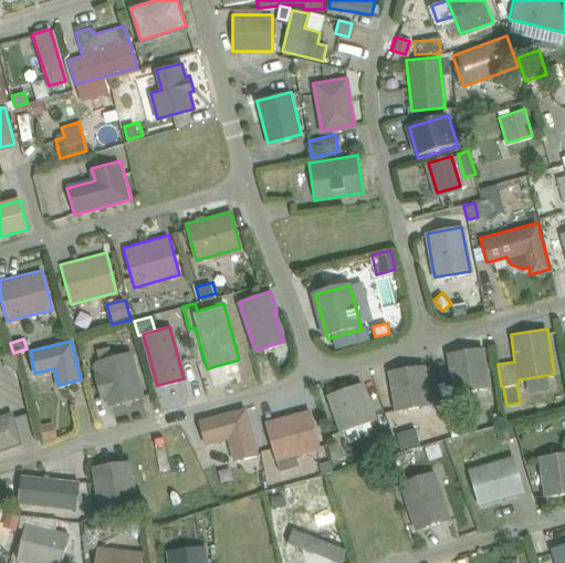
[(446,352),(452,393),(489,387),(487,372),(493,371),(490,347),(483,348),(483,346),(446,352)]
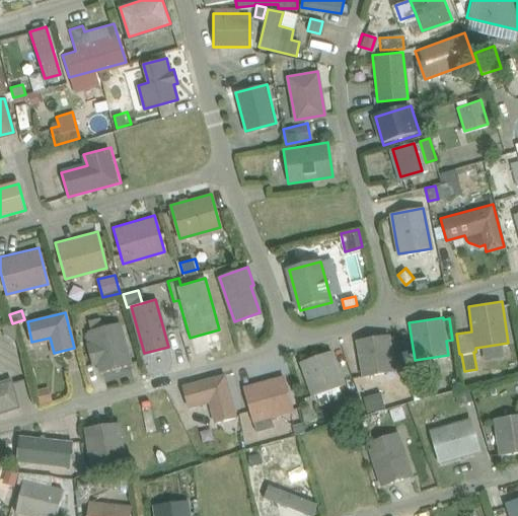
[(131,362),(120,320),(86,329),(90,342),(85,344),(90,365),(96,363),(98,371),(131,362)]
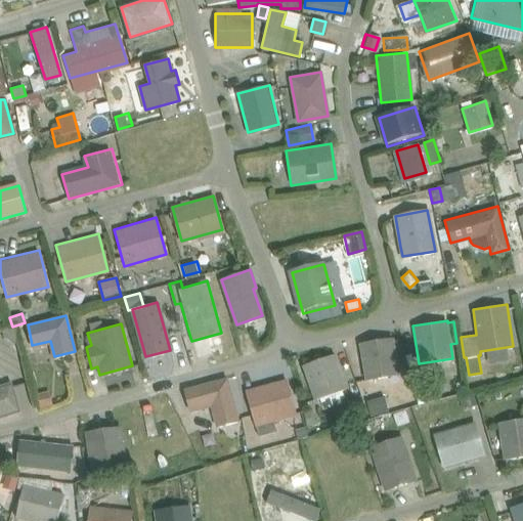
[(399,374),(392,336),(358,342),(364,380),(399,374)]
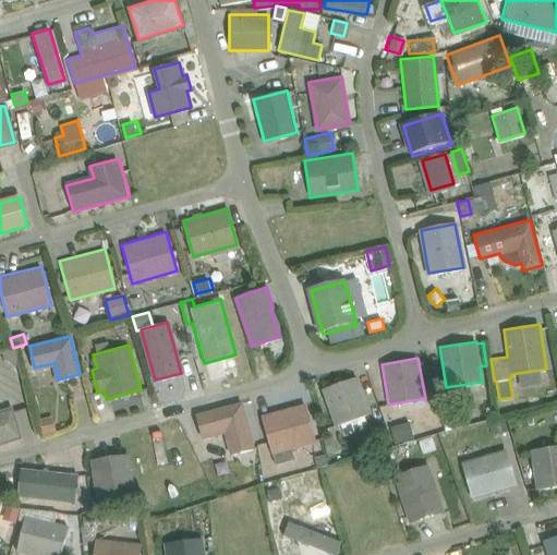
[(367,410),(355,376),(322,388),(335,425),(368,413),(374,430),(385,425),(378,406),(367,410)]
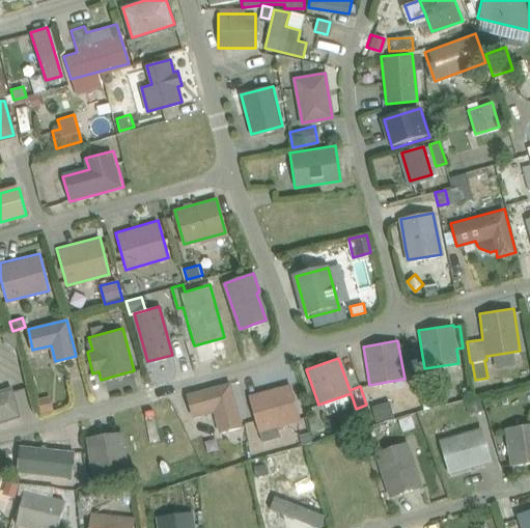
[(247,394),(257,432),(300,420),(290,383),(247,394)]
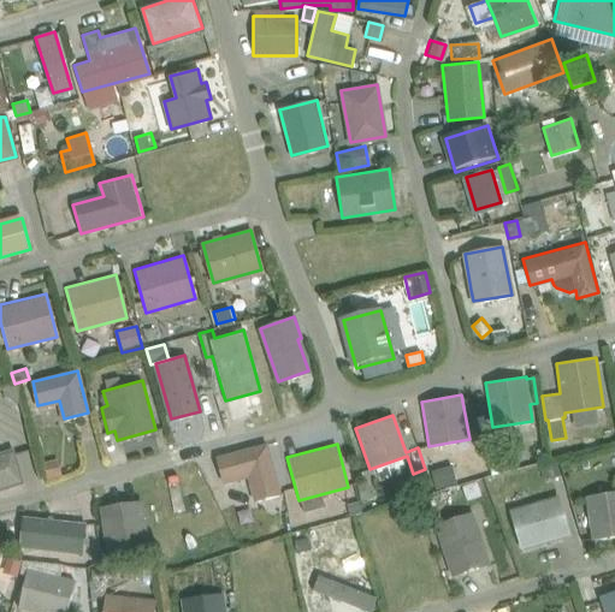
[(248,475),(255,499),(279,493),(266,445),(217,458),(223,481),(248,475)]
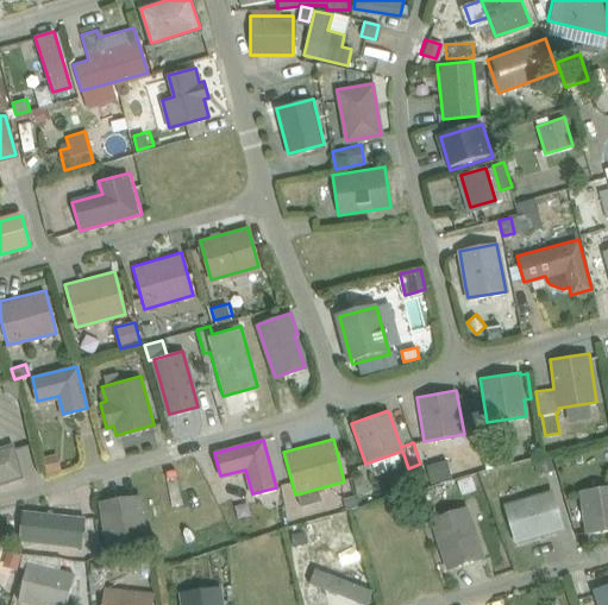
[(0,483),(23,477),(12,441),(0,445),(0,483)]
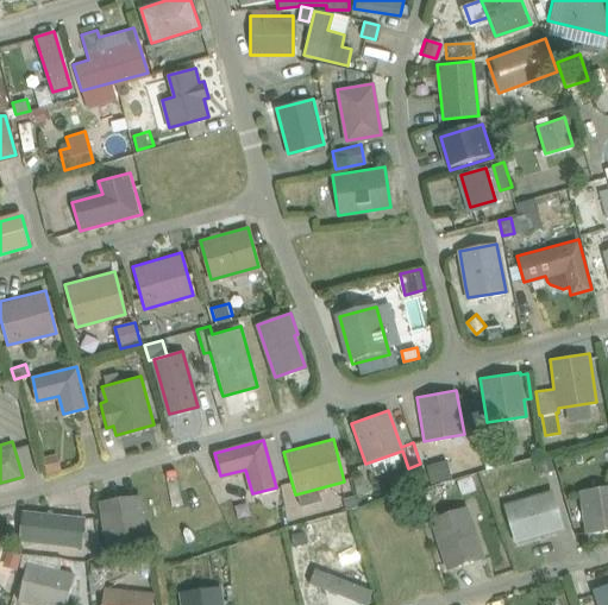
[(58,457),(43,461),(48,476),(63,472),(58,457)]
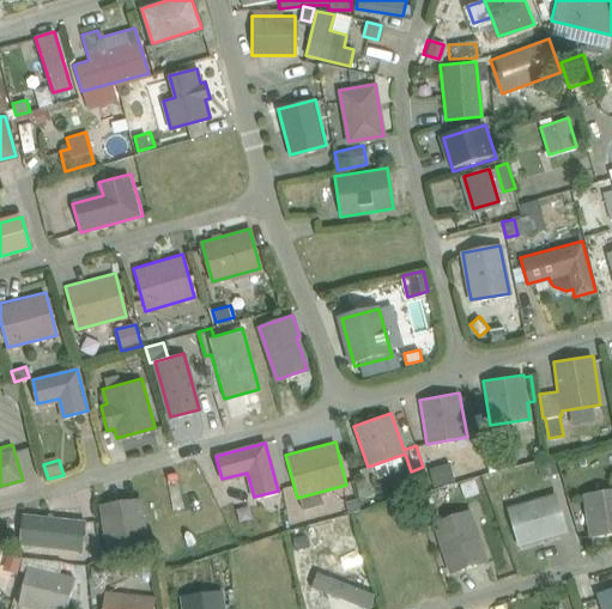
[(540,474),(551,470),(549,461),(538,463),(540,474)]
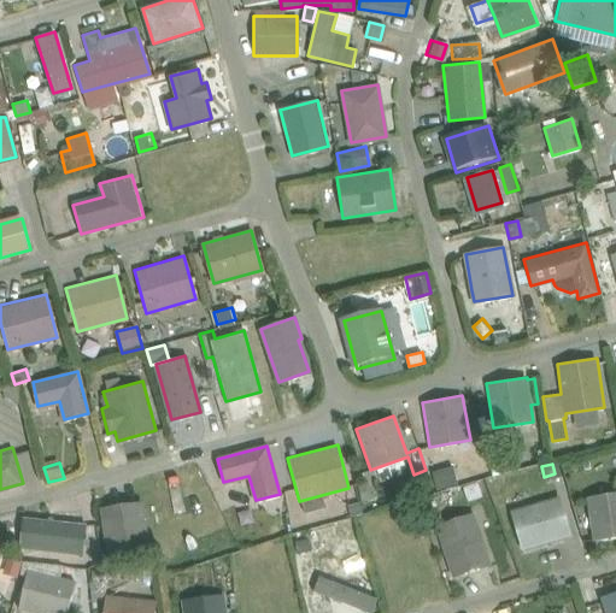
[(432,471),(436,487),(457,481),(452,465),(432,471)]
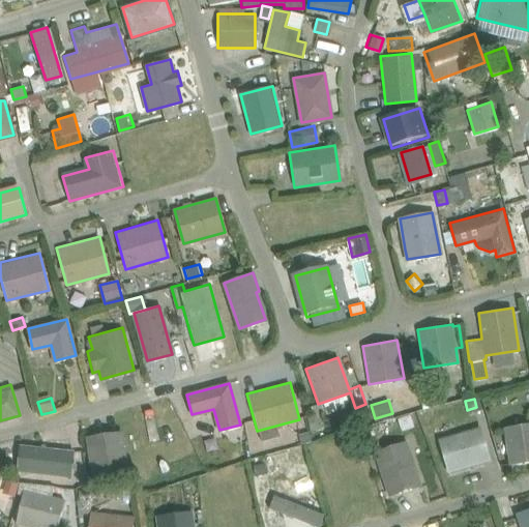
[(310,429),(318,427),(315,413),(306,416),(310,429)]
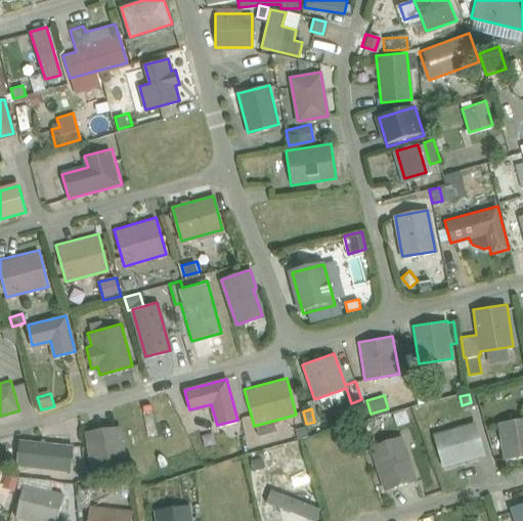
[(522,417),(496,421),(503,459),(522,456),(522,417)]
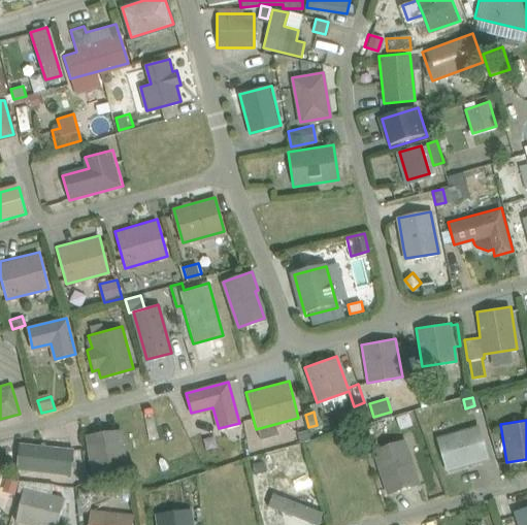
[(435,436),(446,471),(489,459),(479,424),(435,436)]
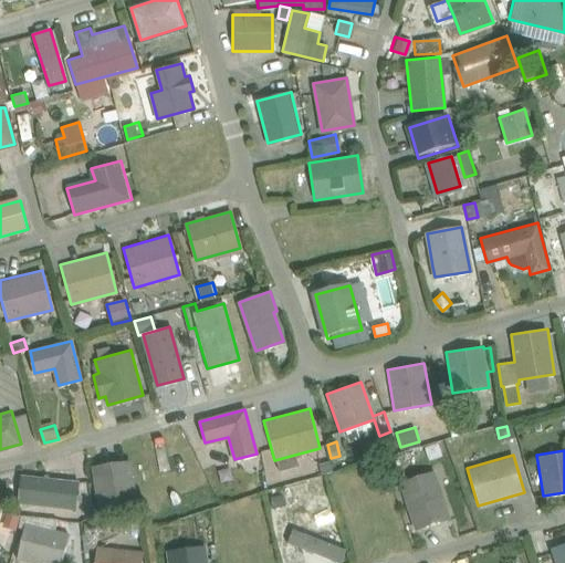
[(328,459),(317,462),(321,472),(332,470),(328,459)]
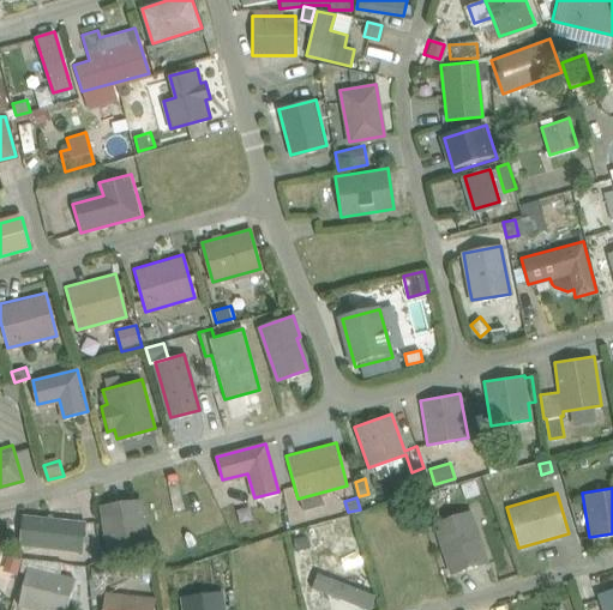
[(146,548),(139,500),(102,506),(109,553),(146,548)]
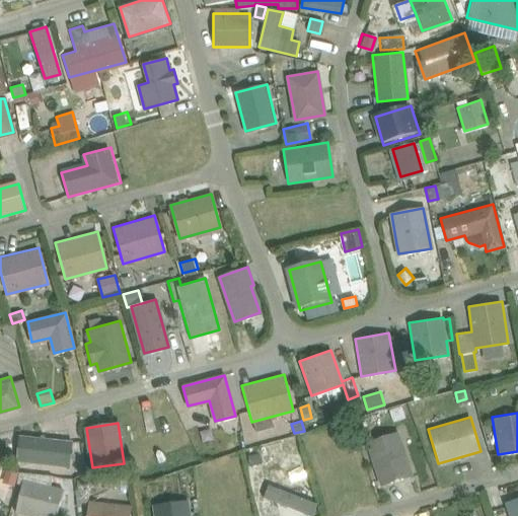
[(413,473),(398,430),(365,442),(380,485),(413,473)]
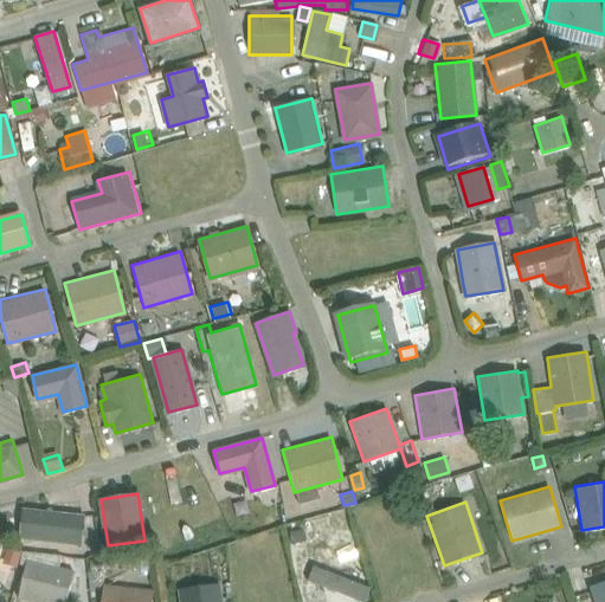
[(19,537),(81,545),(84,512),(23,504),(19,537)]
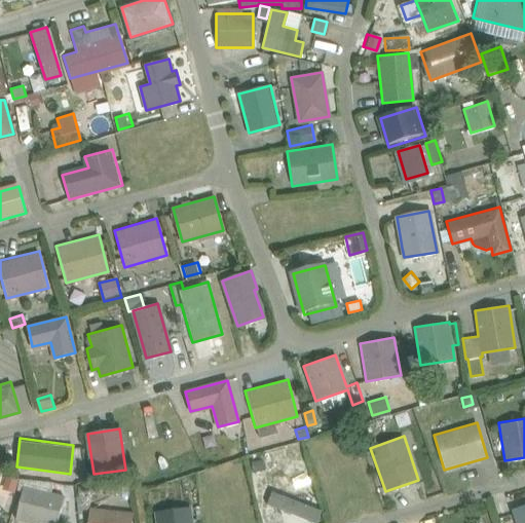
[(13,457),(2,448),(0,451),(0,460),(6,467),(13,457)]
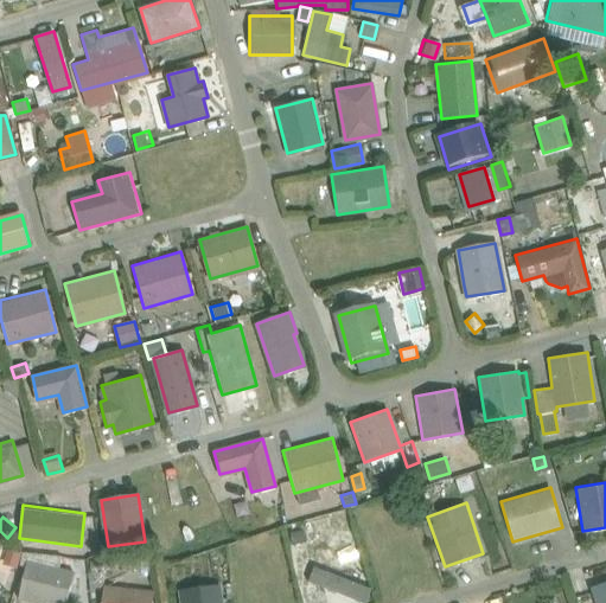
[(303,527),(289,531),(293,543),(306,539),(303,527)]
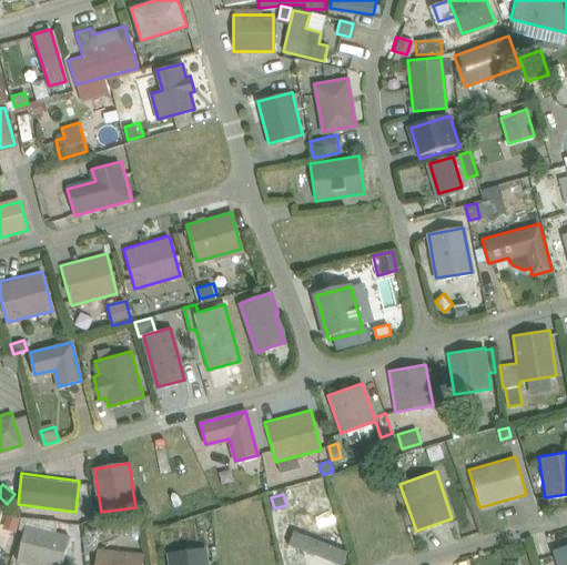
[(0,533),(12,537),(19,515),(0,510),(0,533)]
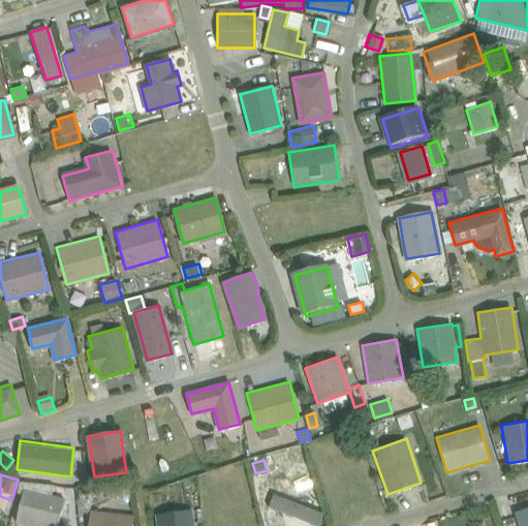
[(13,521),(35,525),(56,525),(64,496),(51,494),(53,485),(35,482),(20,481),(18,488),(21,489),(13,521)]
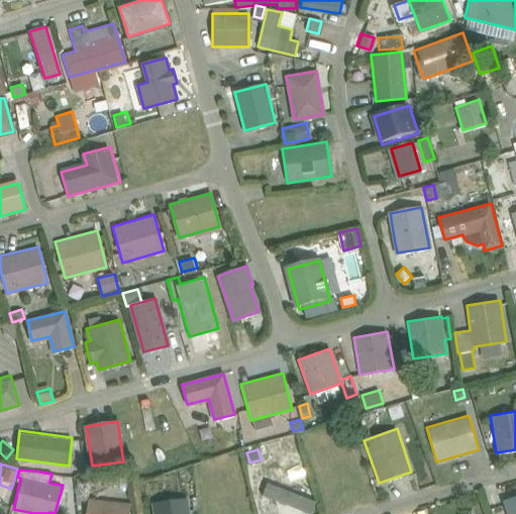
[(86,477),(77,478),(78,488),(87,487),(86,477)]
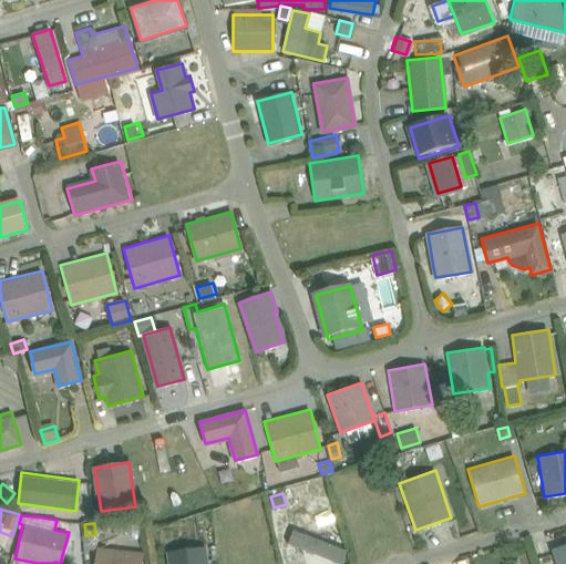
[(346,550),(294,530),(288,543),(341,563),(346,550)]
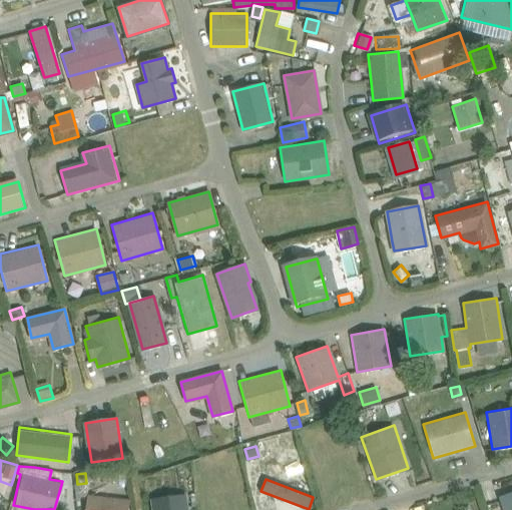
[(87,493),(84,509),(127,509),(129,499),(87,493)]
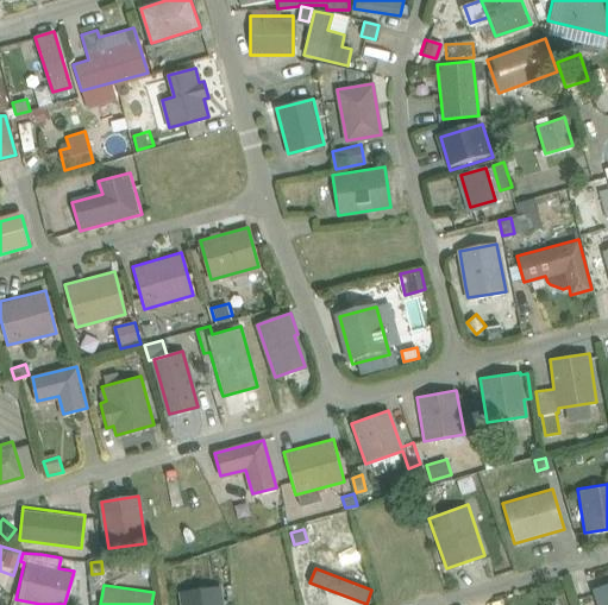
[(223,604),(220,585),(179,590),(180,604),(223,604)]
